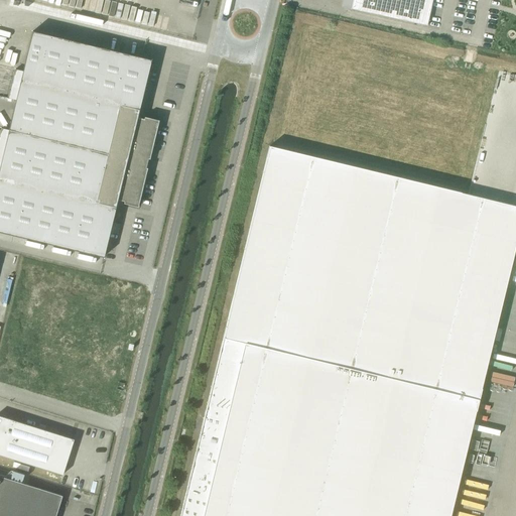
[(40,0),(83,10),(85,0),(40,0)]
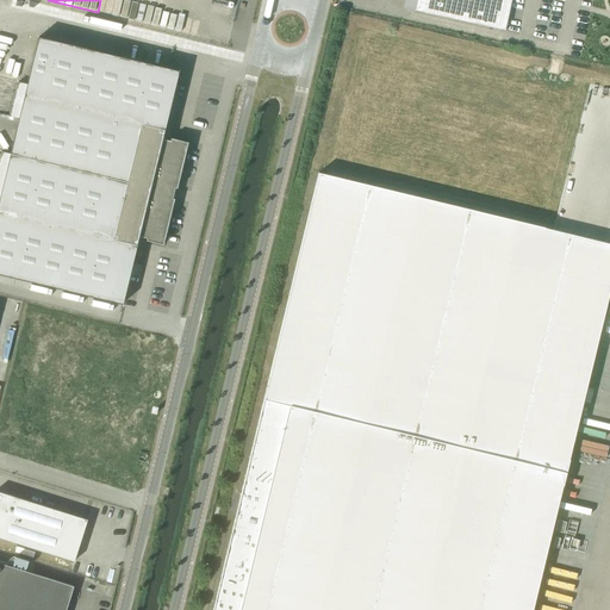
[(119,0),(103,0),(100,14),(147,24),(176,30),(180,16),(166,12),(167,10),(119,0)]
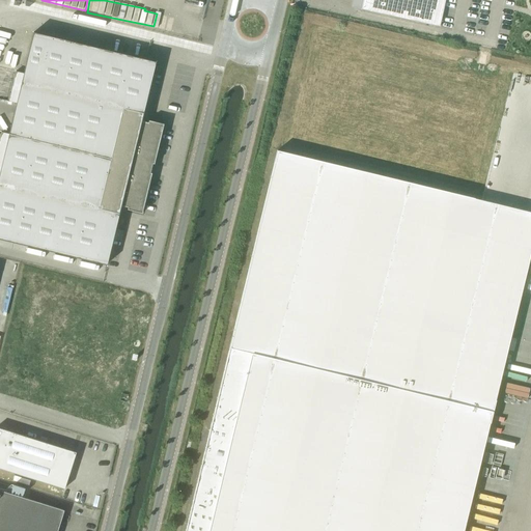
[(157,10),(158,0),(147,0),(146,8),(157,10)]
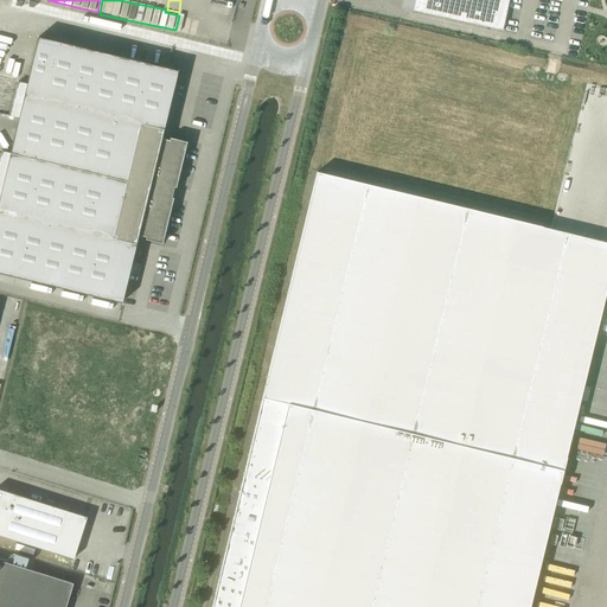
[(502,31),(508,0),(414,0),(411,12),(502,31)]
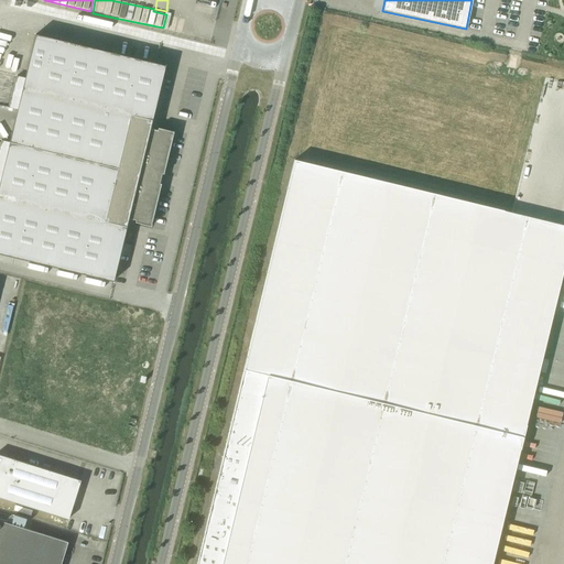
[(0,142),(0,253),(112,282),(128,219),(136,220),(134,224),(150,227),(159,194),(161,184),(160,184),(162,174),(163,175),(173,132),(158,129),(156,131),(150,129),(164,66),(35,35),(24,80),(14,78),(8,110),(17,112),(9,144),(0,142)]
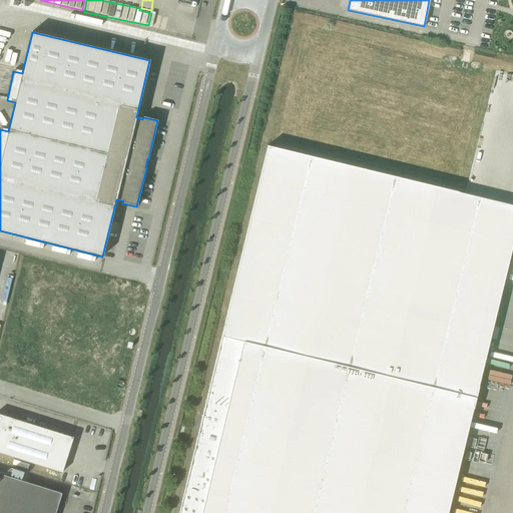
[(5,36),(5,54),(13,54),(13,37),(5,36)]
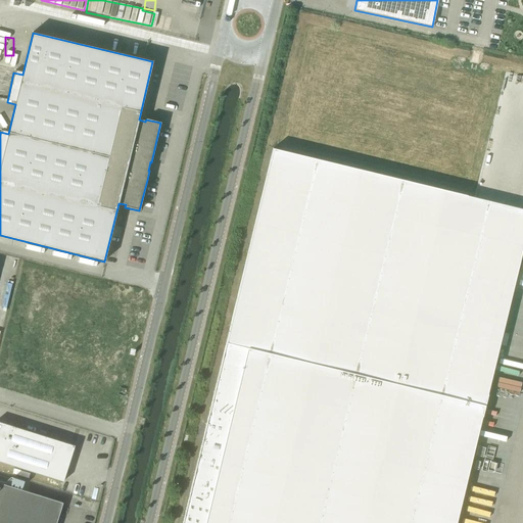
[(456,522),(522,247),(522,208),(455,193),(455,192),(277,149),(273,148),(270,159),(271,160),(229,332),(229,331),(182,522),(456,522)]
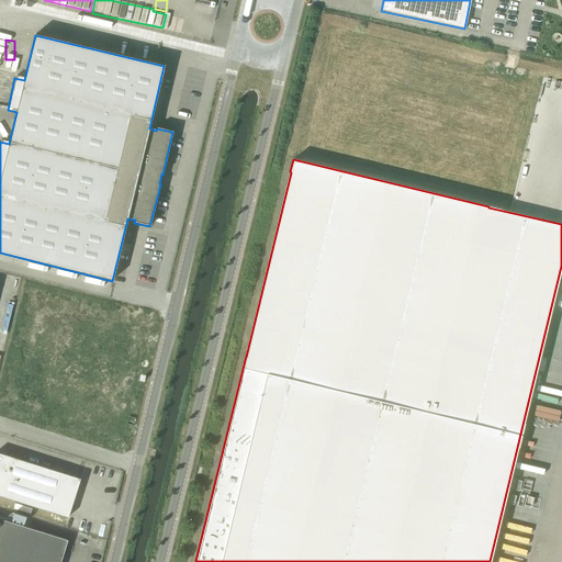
[(0,496),(67,518),(78,486),(0,461),(0,496)]
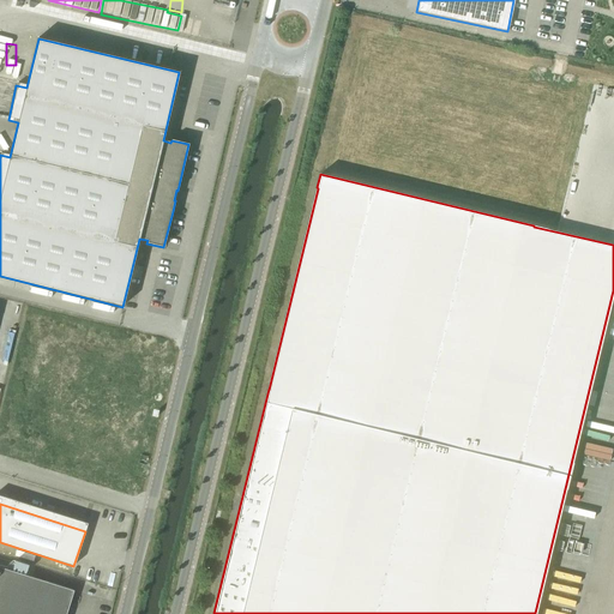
[(0,613),(66,613),(73,590),(0,567),(0,613)]
